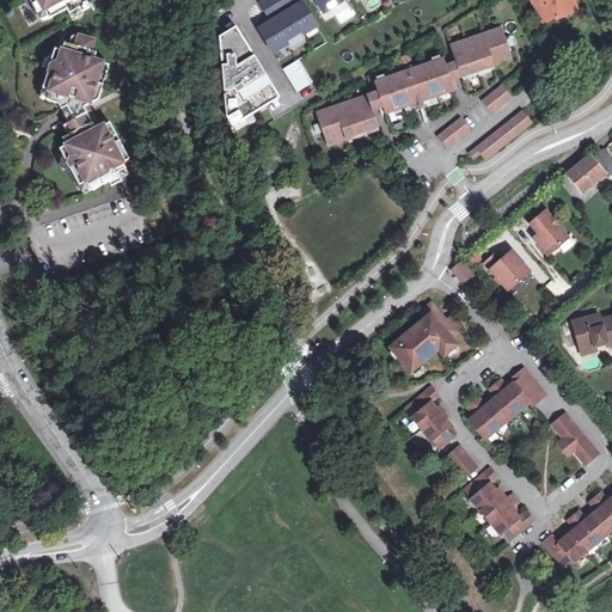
[(38,11),(32,0),(26,0),(35,13),(38,11)]
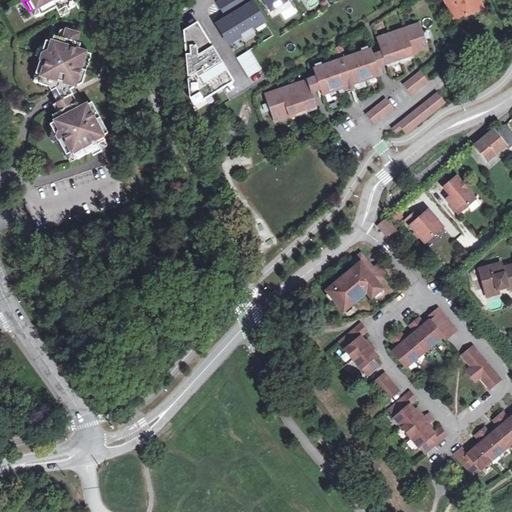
[(27,0),(32,9),(37,6),(42,13),(57,5),(59,9),(67,4),(69,7),(76,4),(74,0),(27,0)]
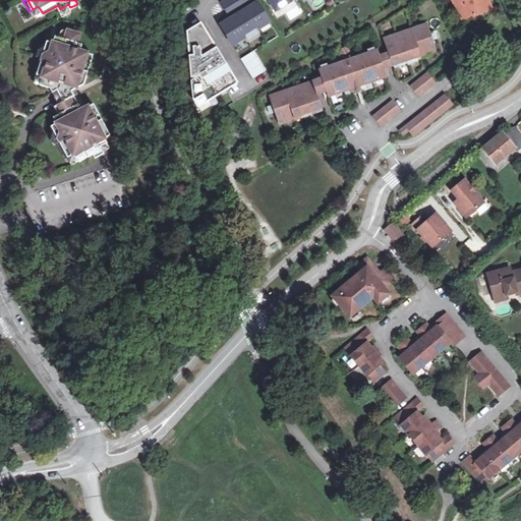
[(252,3),(249,0),(221,0),(218,2),(228,17),(252,3)]
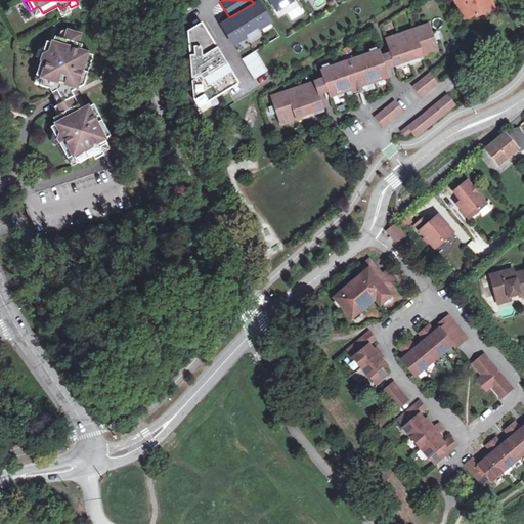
[(268,0),(275,10),(282,5),(284,8),(293,3),(291,0),(268,0)]
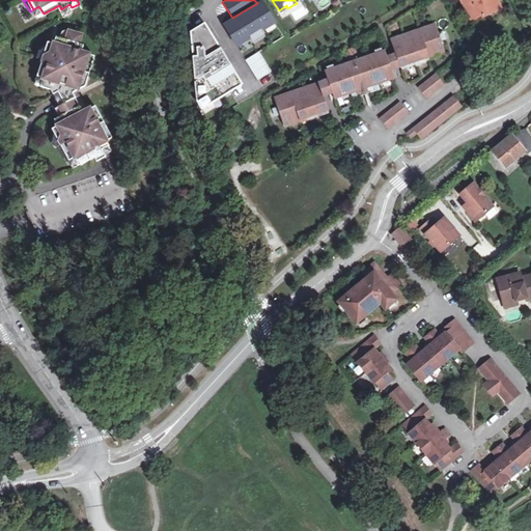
[(462,0),(470,14),(475,10),(481,21),(503,9),(497,0),(462,0)]
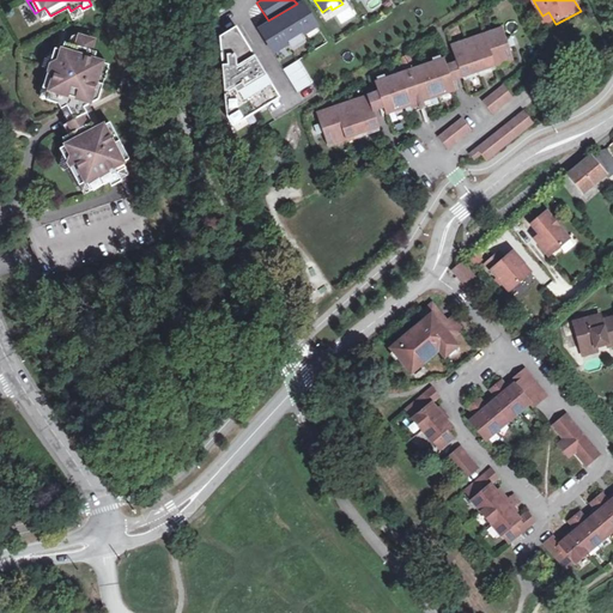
[(297,4),(268,20),(258,28),(274,55),(319,30),(302,1),(297,4)]
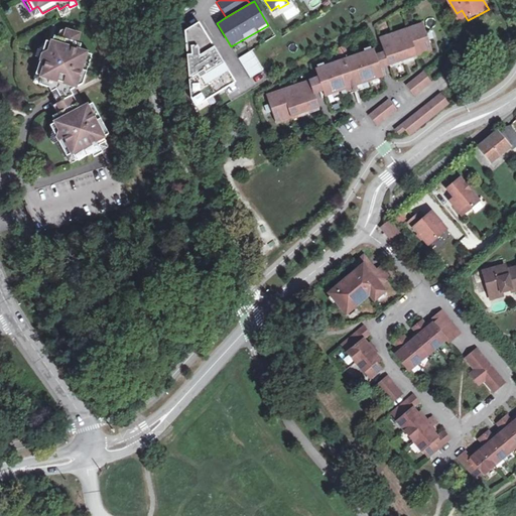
[(68,4),(59,9),(62,15),(71,10),(70,7),(68,4)]
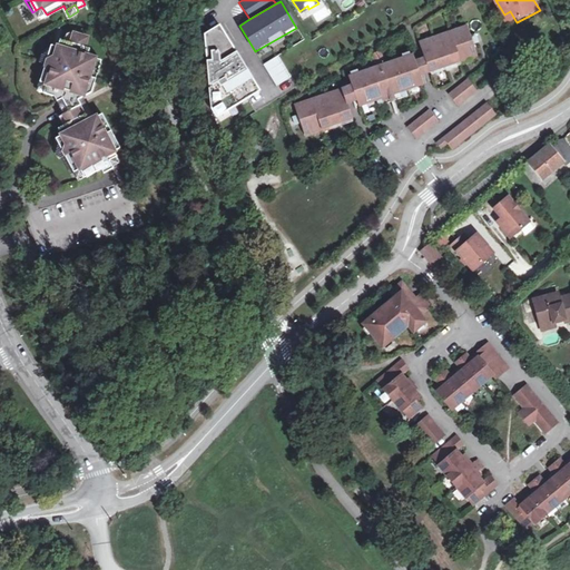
[(41,7),(36,10),(40,18),(47,15),(41,7)]
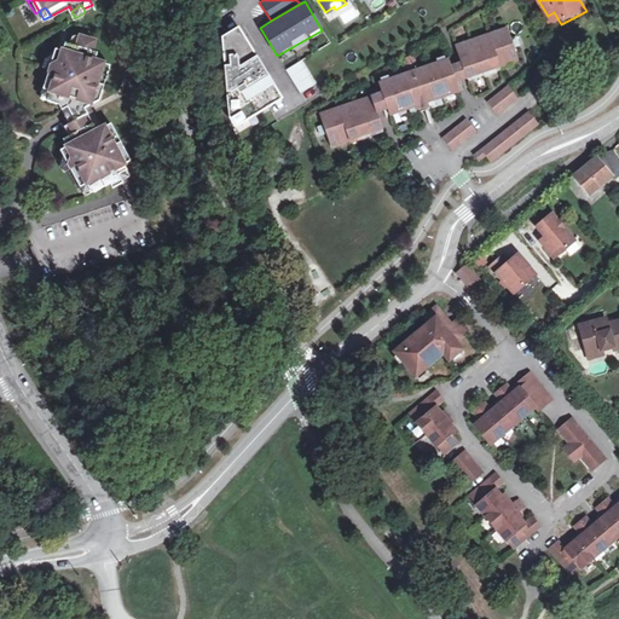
[(554,12),(548,16),(554,29),(561,24),(554,12)]
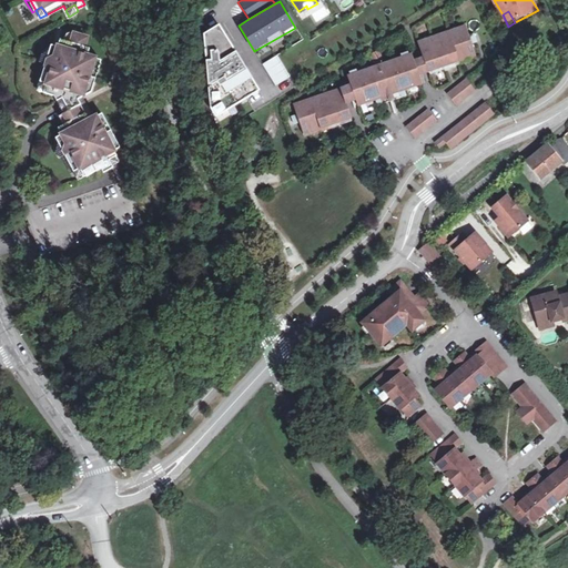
[(417,42),(428,74),(444,69),(445,72),(450,70),(448,67),(476,58),(472,44),(476,43),(474,36),(468,37),(465,26),(417,42)]
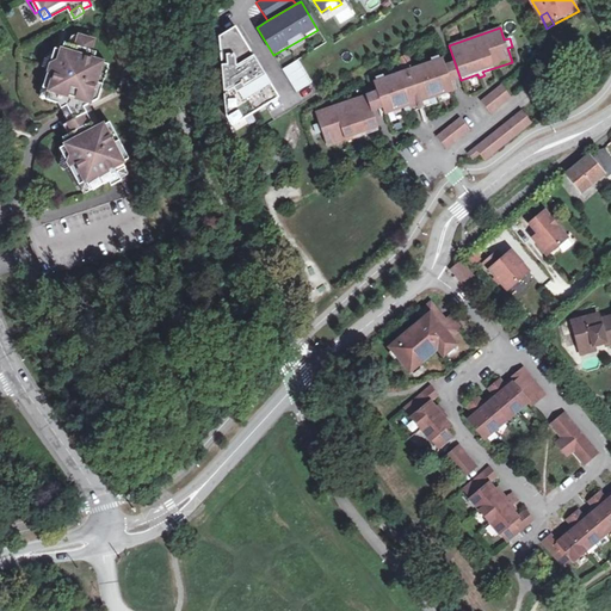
[(281,102),(236,29),(220,38),(227,119),(233,129),(281,102)]
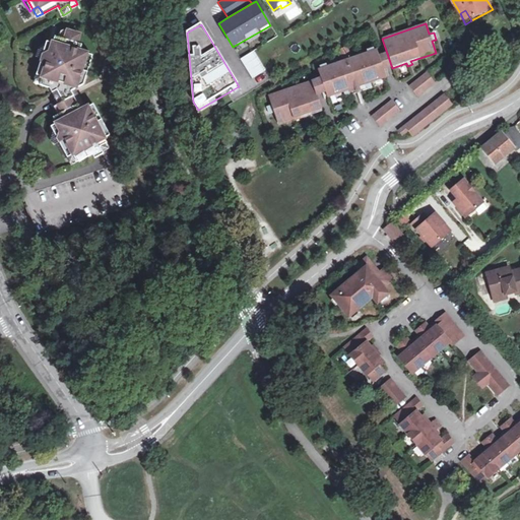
[(79,36),(67,31),(64,41),(59,39),(56,38),(53,44),(47,43),(42,59),(42,61),(38,76),(43,78),(41,86),(50,89),(53,94),(57,91),(61,99),(72,92),(76,90),(84,86),(92,57),(80,53),(82,46),(77,44),(79,36)]
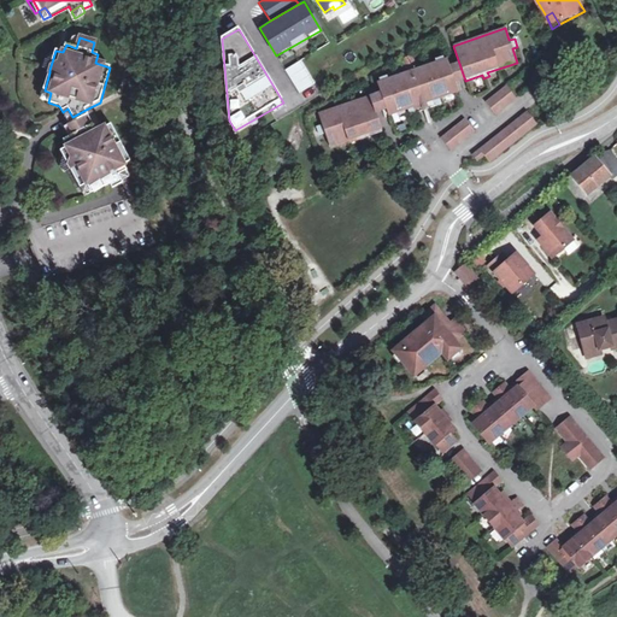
[(50,70),(56,51),(47,57),(43,69),(50,70)]
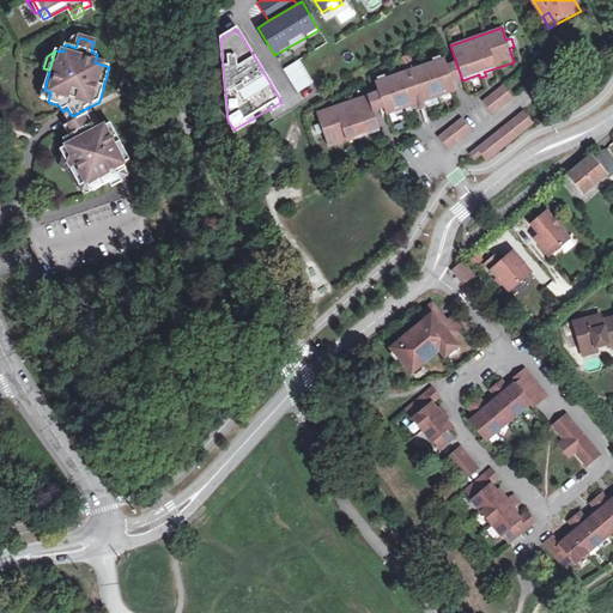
[(378,93),(378,96),(375,97),(381,113),(382,119),(386,117),(395,114),(402,111),(405,110),(406,116),(412,115),(411,109),(419,105),(420,111),(425,123),(429,122),(424,110),(422,104),(431,102),(432,107),(438,105),(436,99),(442,97),(444,103),(448,102),(445,96),(455,92),(459,91),(455,82),(451,70),(448,71),(447,67),(443,59),(413,70),(410,56),(400,60),(404,73),(375,83),(378,93)]
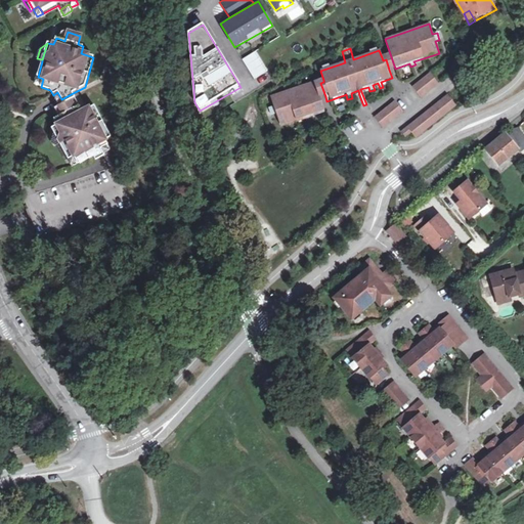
[(255,81),(268,73),(257,52),(243,60),(255,81)]
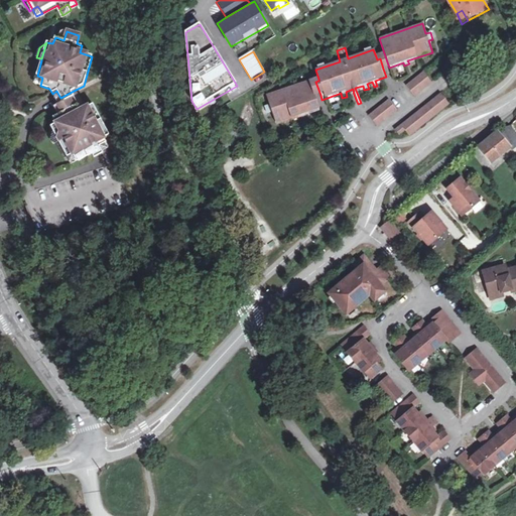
[(377,59),(380,58),(383,69),(389,68),(384,53),(376,56),(377,59)]
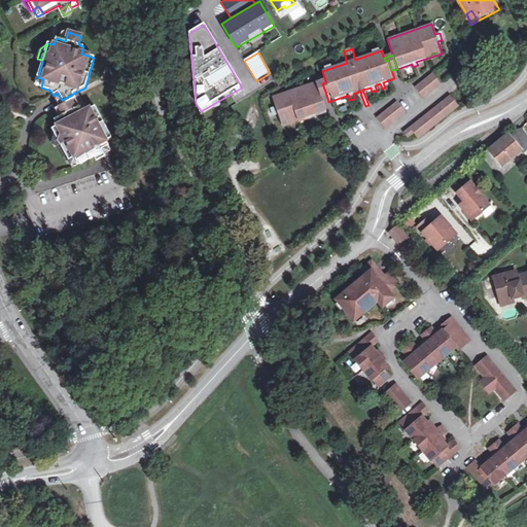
[(423,99),(441,85),(432,74),(414,89),(423,99)]
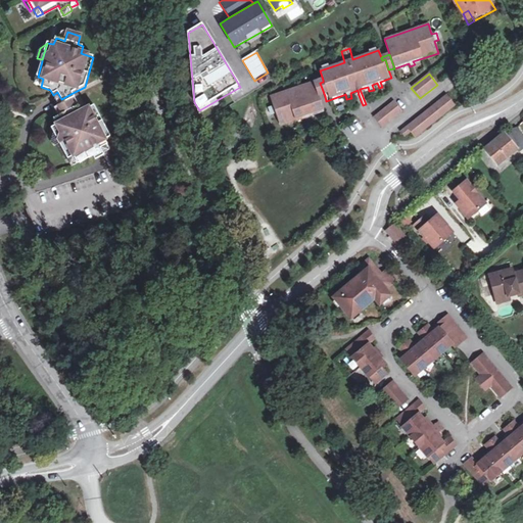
[(320,83),(323,82),(323,80),(314,83),(319,98),(325,96),(320,83)]
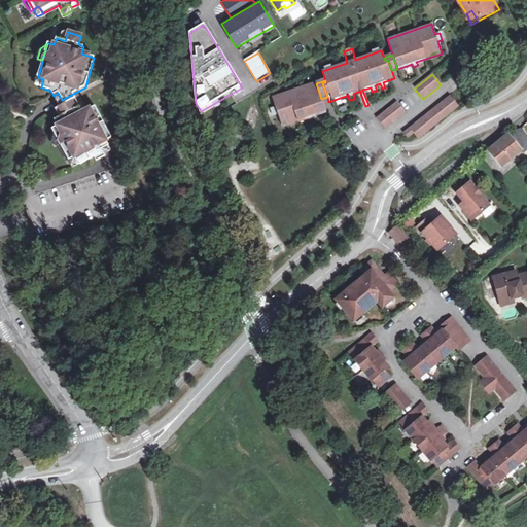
[(275,108),(270,109),(273,116),(277,115),(281,127),(307,118),(308,121),(313,119),(311,116),(325,111),(321,99),(316,83),(316,82),(272,98),(275,108)]
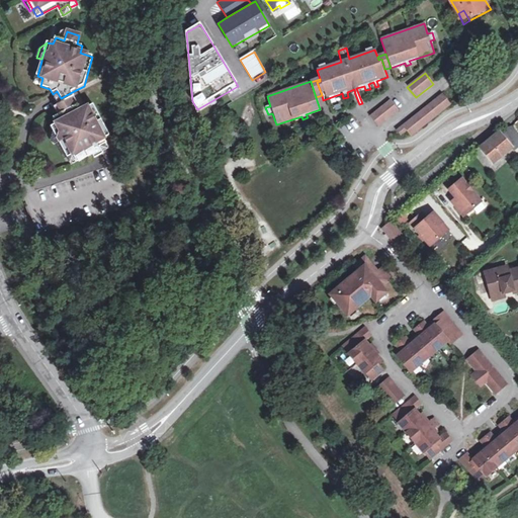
[(82,111),(85,109),(76,90),(72,92),(82,111)]
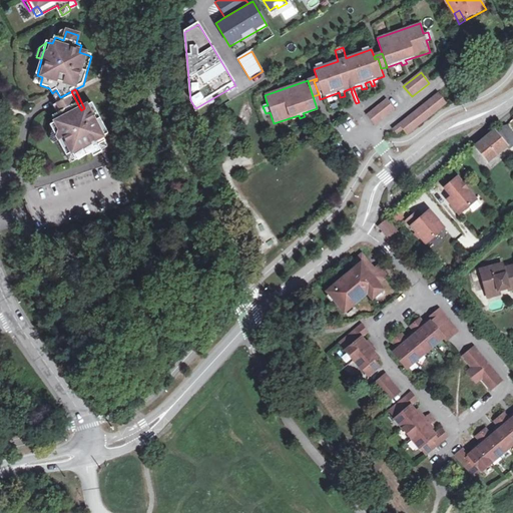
[(60,97),(56,90),(52,93),(58,103),(62,101),(60,97)]
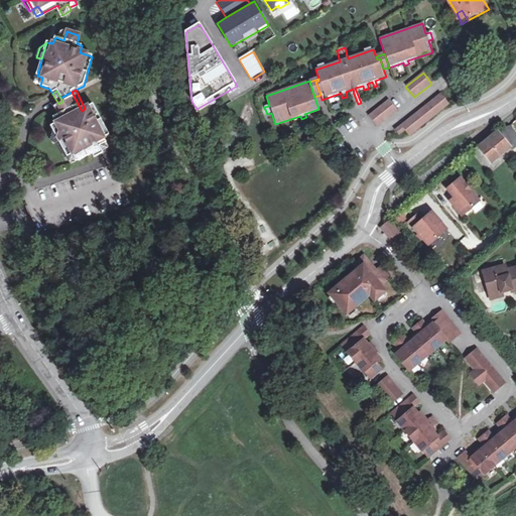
[(72,92),(60,98),(62,102),(58,104),(60,110),(56,112),(51,115),(54,122),(50,124),(59,141),(60,143),(68,157),(74,154),(78,162),(93,154),(95,158),(104,153),(103,152),(100,147),(82,111),(72,92)]
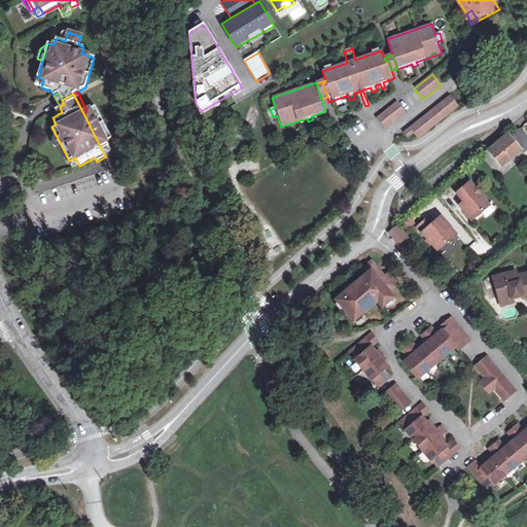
[(408,139),(413,135),(418,140),(458,107),(450,96),(402,134),(408,139)]
